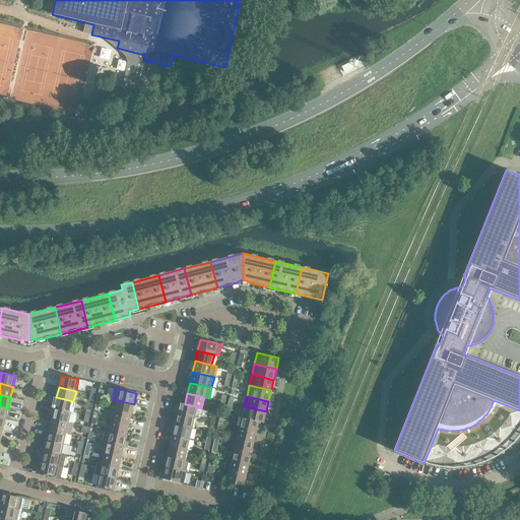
[(71,412),(73,401),(56,397),(54,408),(71,412)]
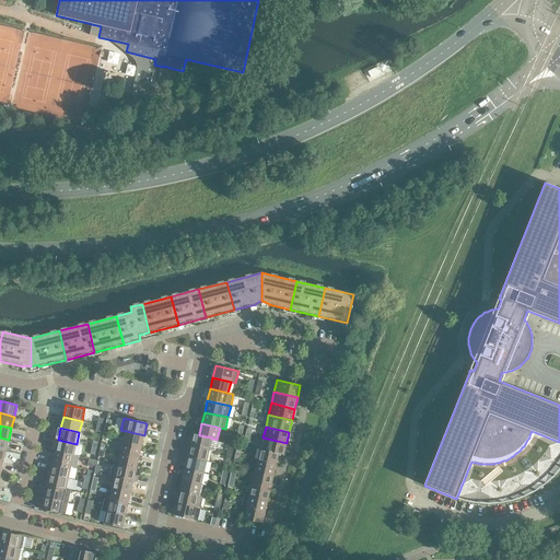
[(141,446),(144,435),(126,431),(123,442),(141,446)]
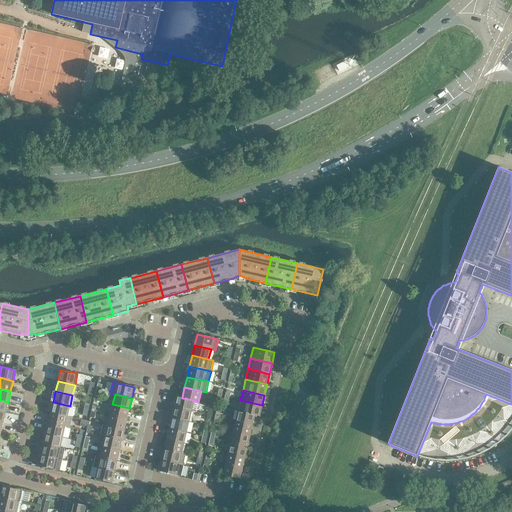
[(191,411),(194,401),(194,400),(182,398),(182,397),(177,396),(175,407),(191,411)]
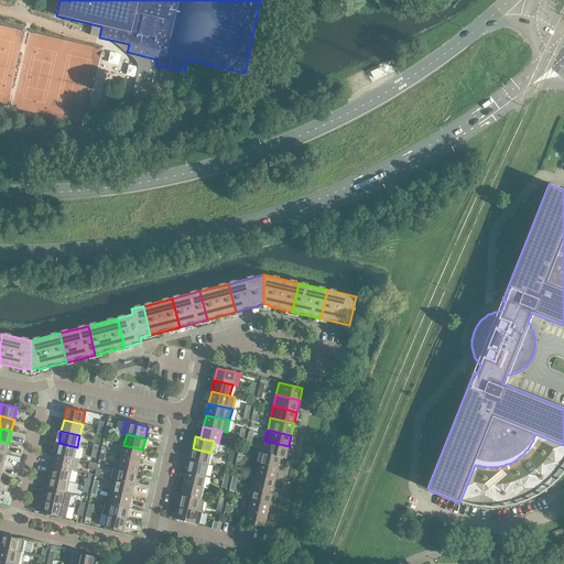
[(285,458),(289,446),(264,441),(262,452),(268,453),(268,454),(281,456),(280,457),(285,458)]
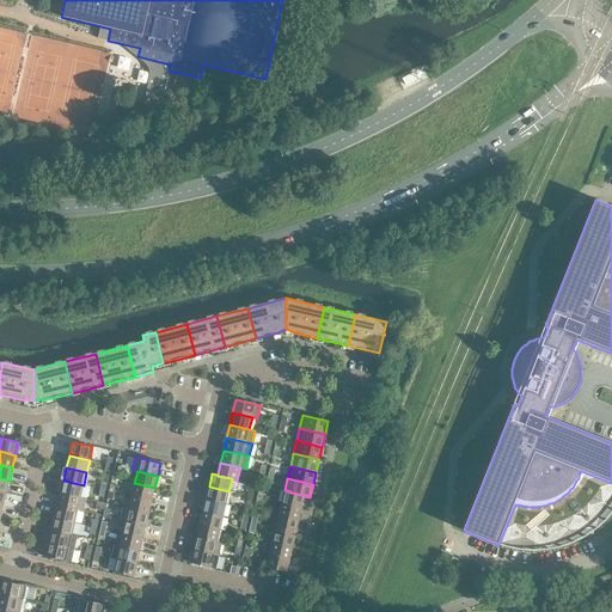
[(80,497),(84,485),(63,481),(61,493),(80,497)]
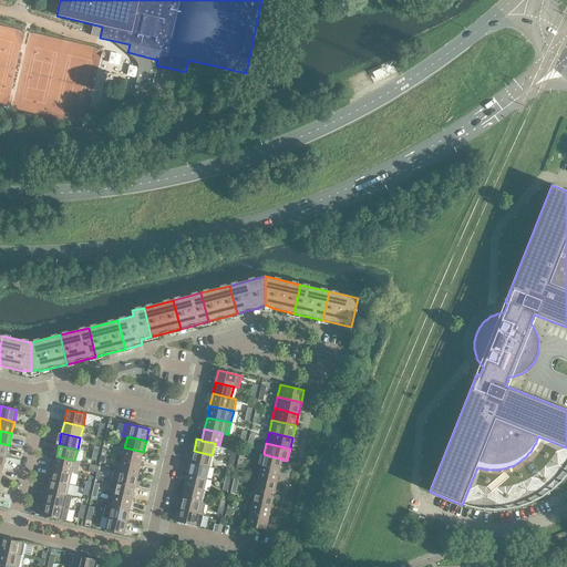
[(141,464),(143,452),(124,447),(122,460),(141,464)]
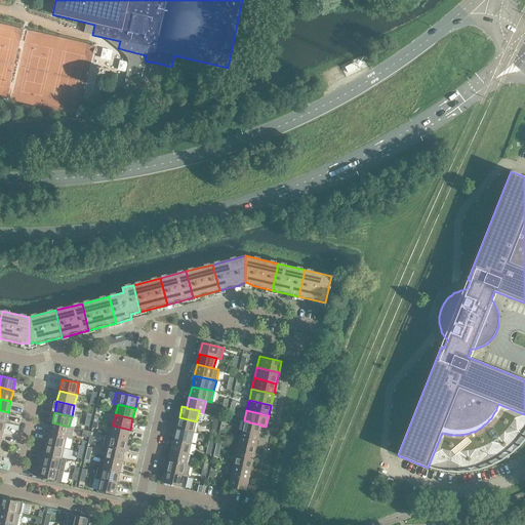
[(194,433),(196,421),(179,417),(176,429),(194,433)]
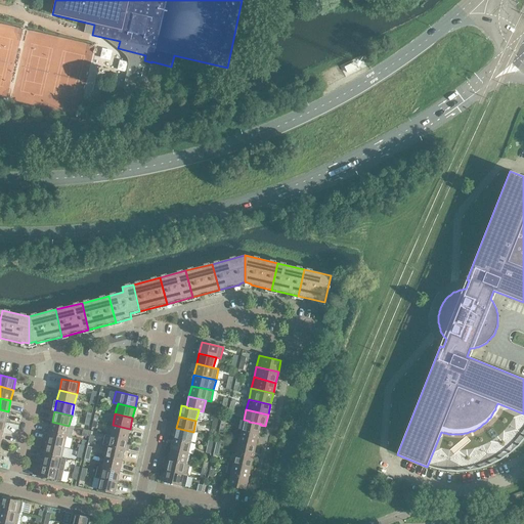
[(258,435),(260,425),(261,424),(249,422),(249,421),(244,420),(241,431),(258,435)]
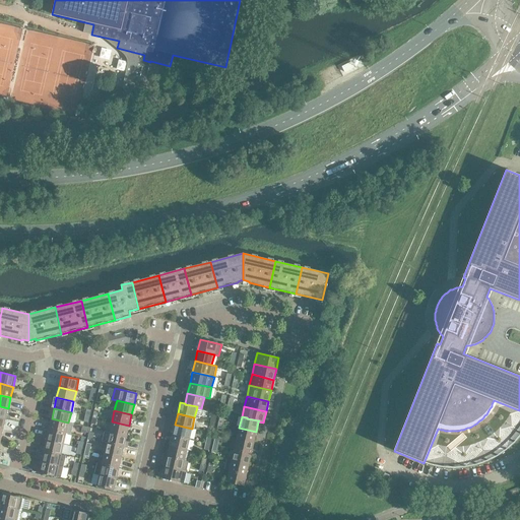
[(73,424),(68,423),(52,418),(50,425),(47,424),(46,429),(49,430),(66,434),(71,435),(73,424)]
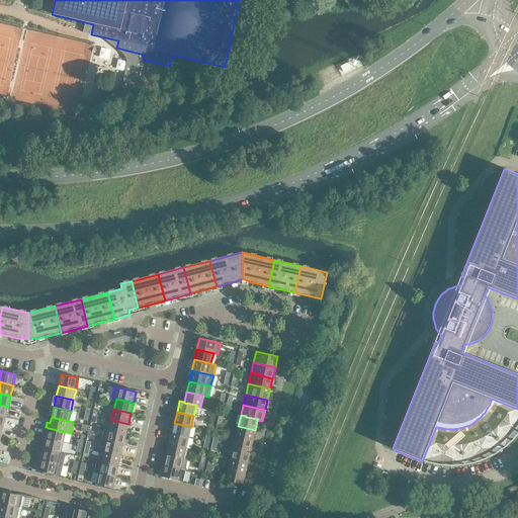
[(125,434),(128,424),(111,420),(109,431),(125,434)]
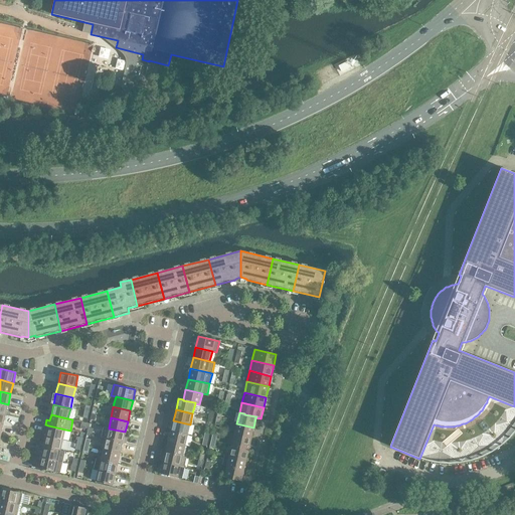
[(187,435),(190,424),(173,420),(171,431),(187,435)]
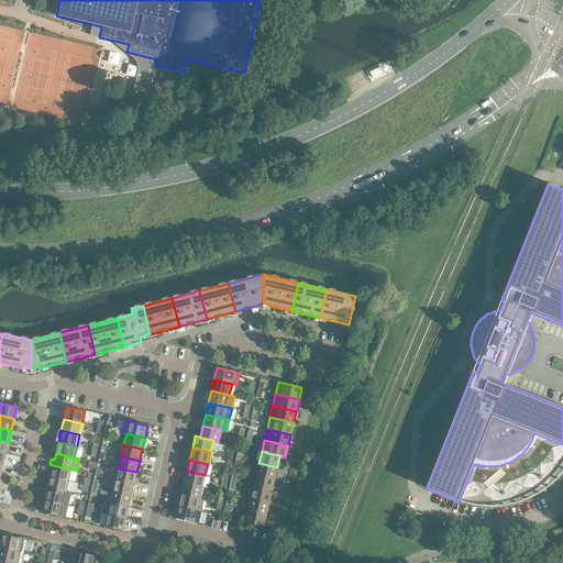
[(275,479),(277,467),(258,463),(256,475),(275,479)]
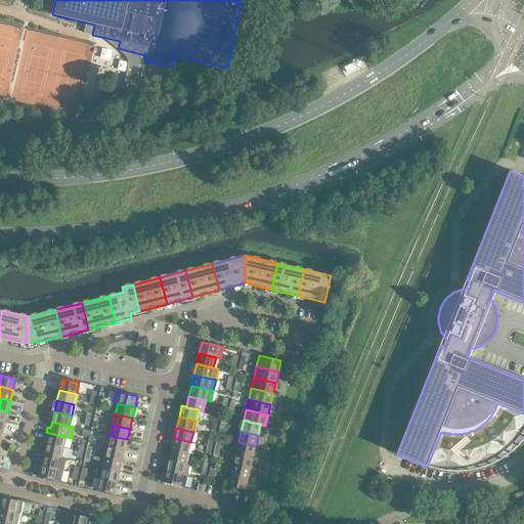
[(63,447),(67,437),(49,433),(47,443),(63,447)]
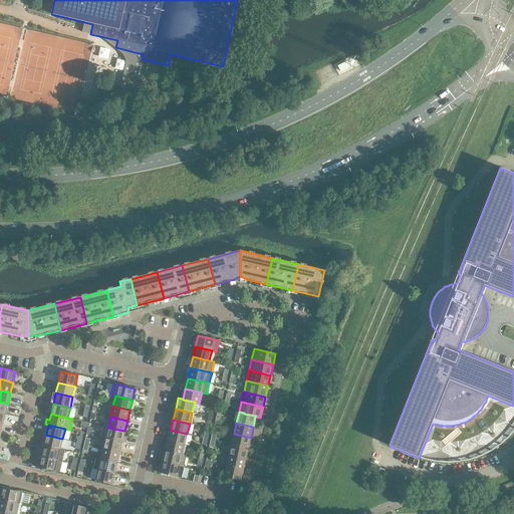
[(124,431),(108,428),(103,426),(100,437),(105,438),(122,442),(124,431)]
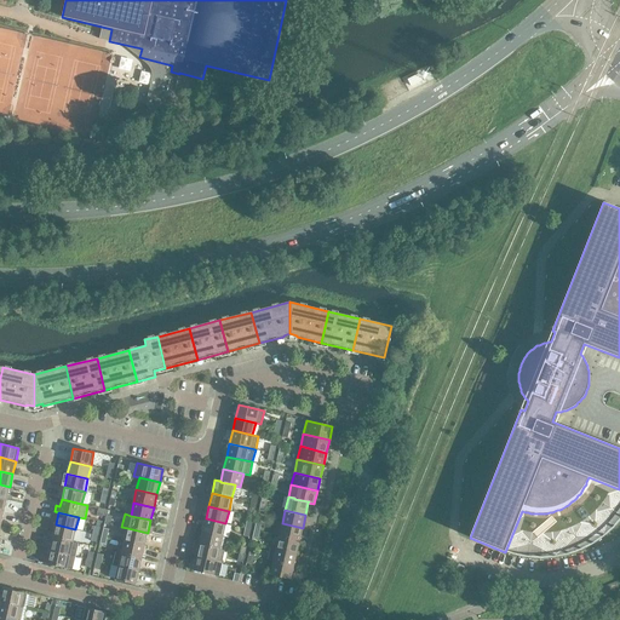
[(223,537),(225,523),(206,518),(202,532),(223,537)]
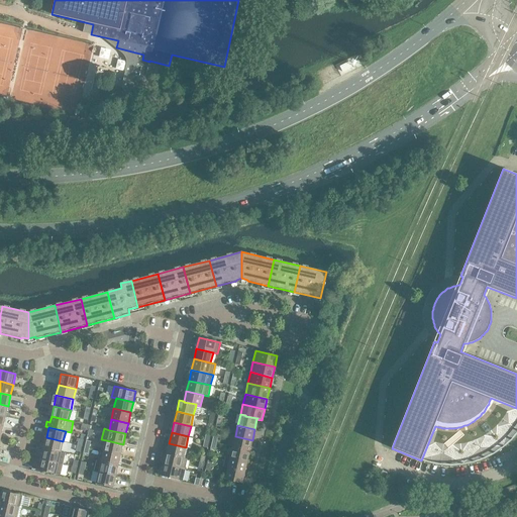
[(249,450),(252,440),(235,436),(232,447),(249,450)]
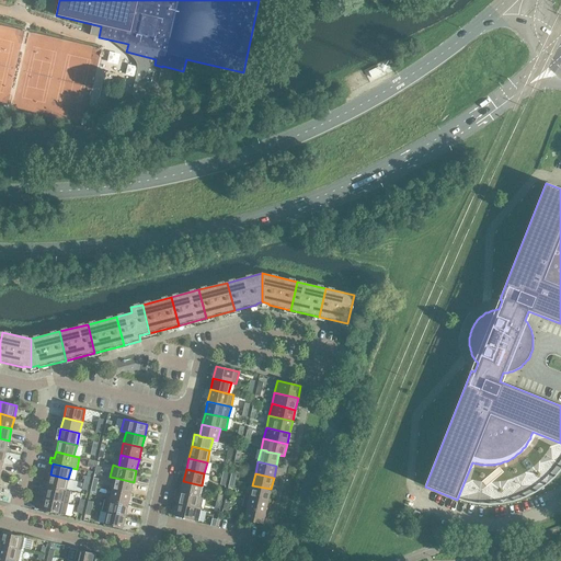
[(66,491),(68,479),(50,474),(47,487),(66,491)]
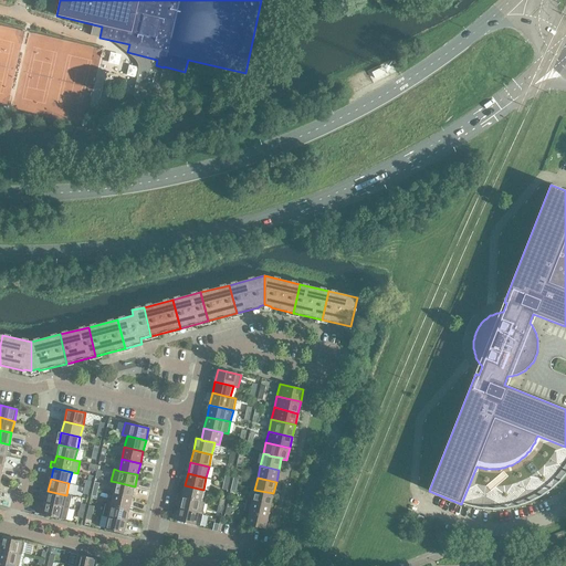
[(132,498),(135,486),(116,482),(114,494),(132,498)]
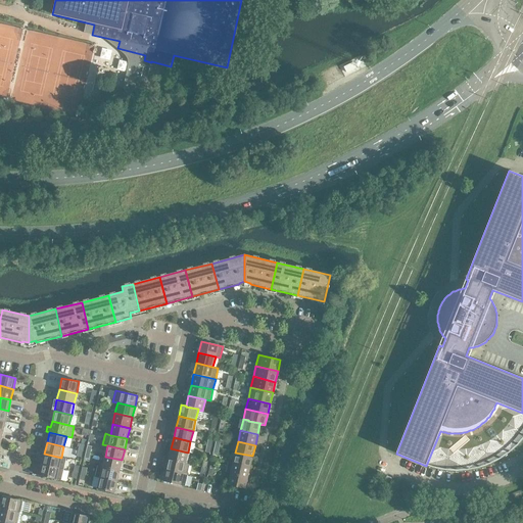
[(185,463),(188,453),(171,448),(169,459),(185,463)]
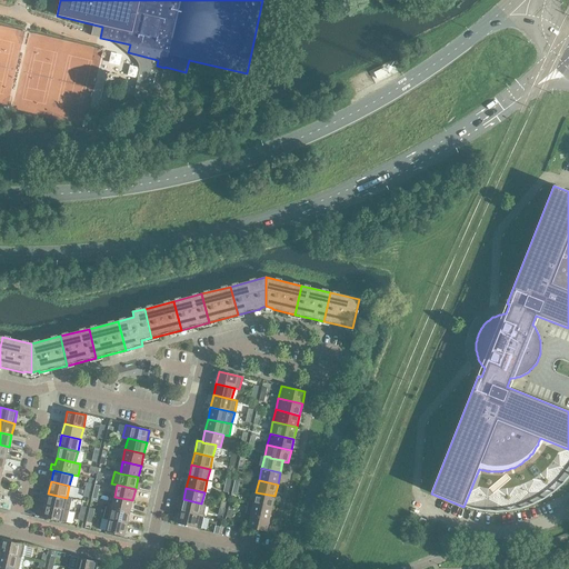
[(67,498),(48,493),(45,492),(43,498),(47,499),(46,505),(69,510),(72,499),(67,498)]
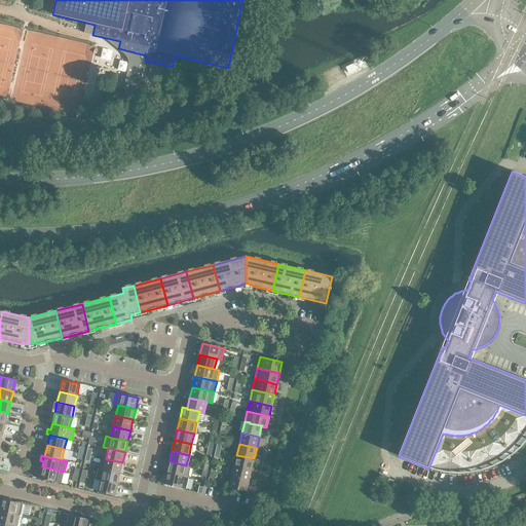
[(252,470),(254,458),(236,455),(234,465),(252,470)]
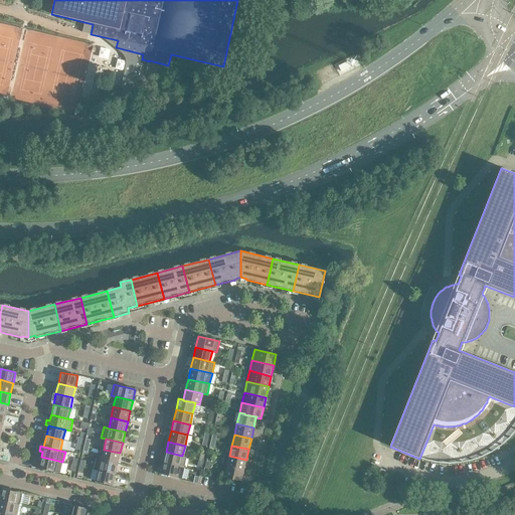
[(118,464),(120,453),(104,450),(101,460),(118,464)]
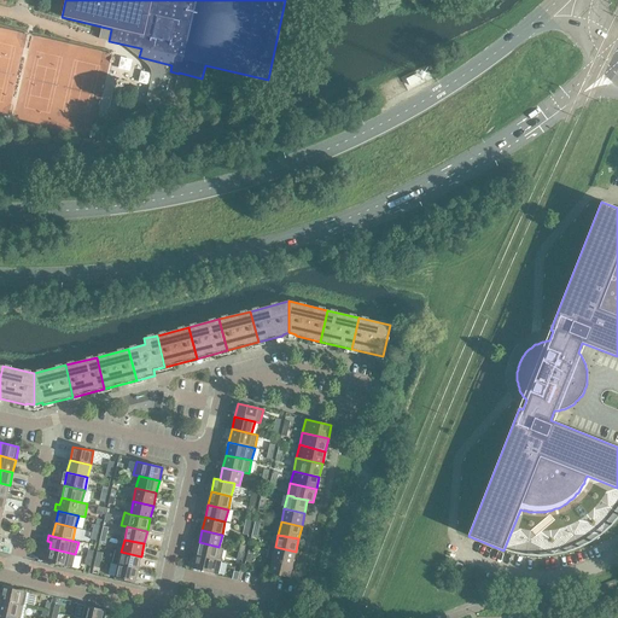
[(223,548),(219,547),(199,542),(196,555),(221,561),(223,548)]
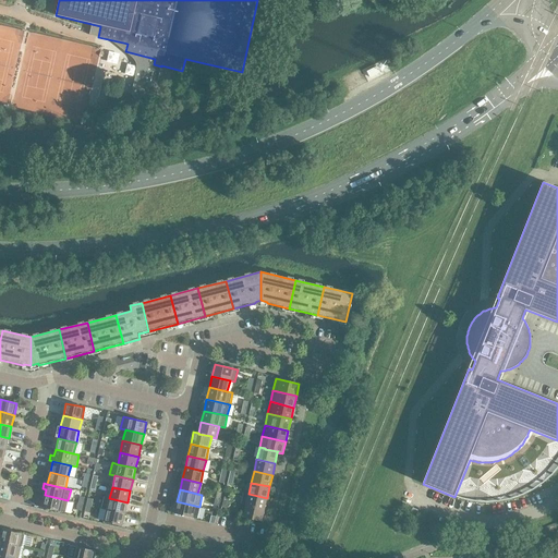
[(264,510),(267,498),(249,494),(243,493),(241,505),(246,506),(264,510)]
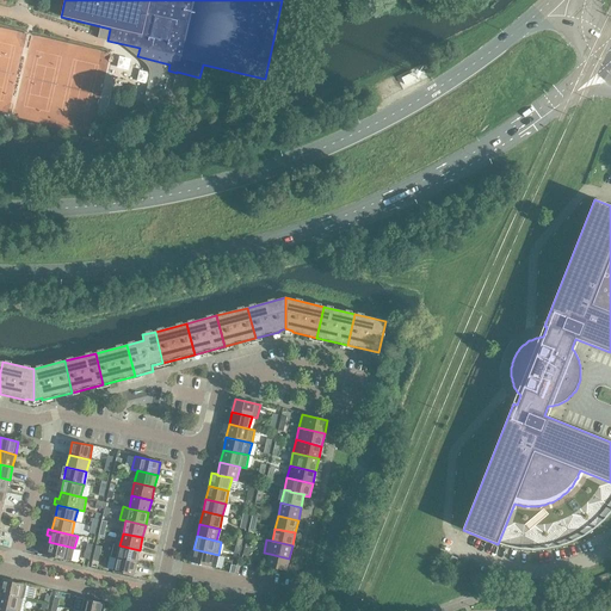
[(72,561),(74,548),(49,542),(47,549),(43,548),(42,555),(72,561)]
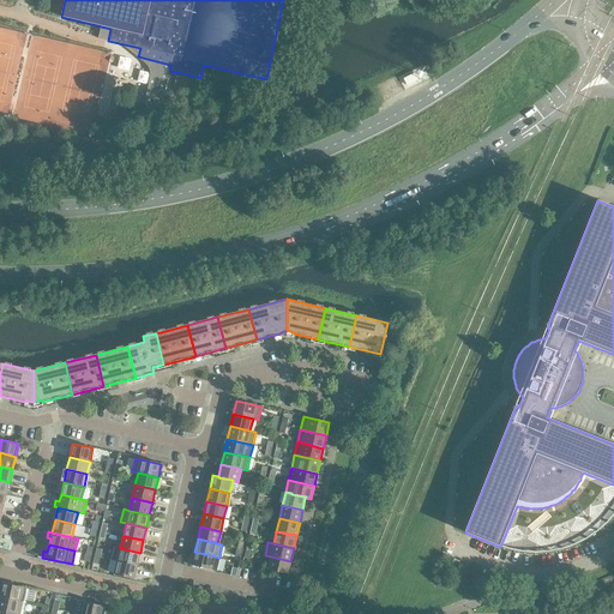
[(140,553),(120,548),(114,547),(112,559),(118,561),(137,565),(140,553)]
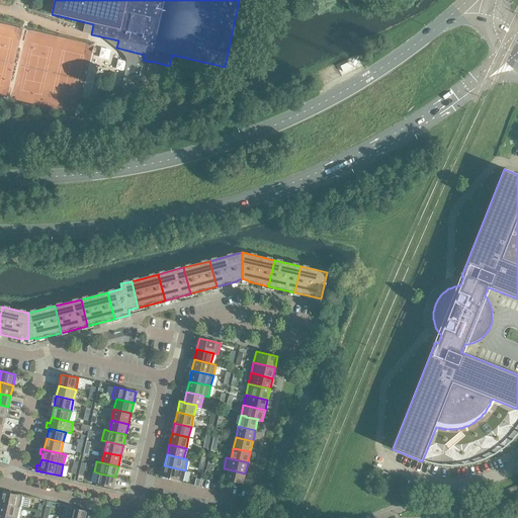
[(186,470),(185,470),(164,465),(162,477),(183,482),(186,470)]
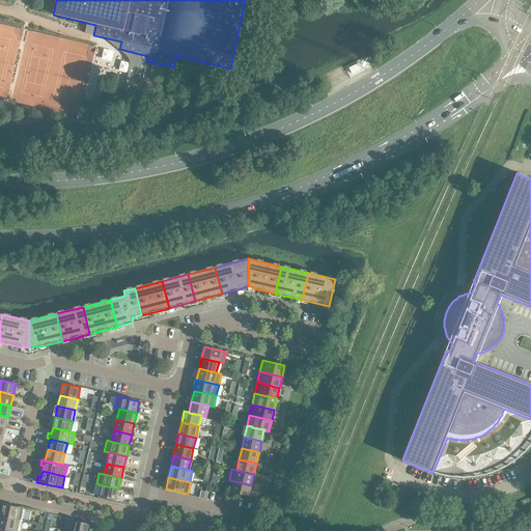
[(249,497),(251,485),(234,481),(231,493),(249,497)]
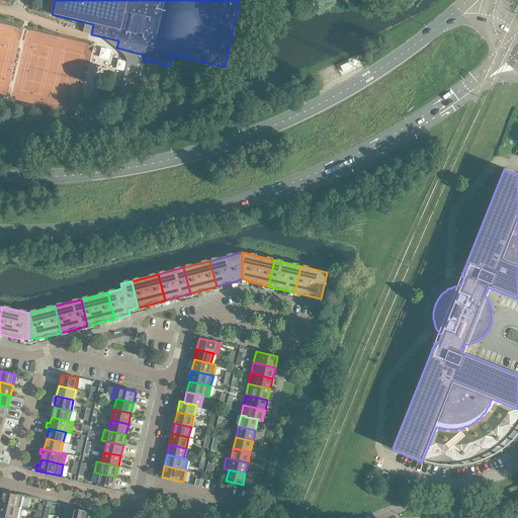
[(113,489),(115,477),(99,473),(96,485),(113,489)]
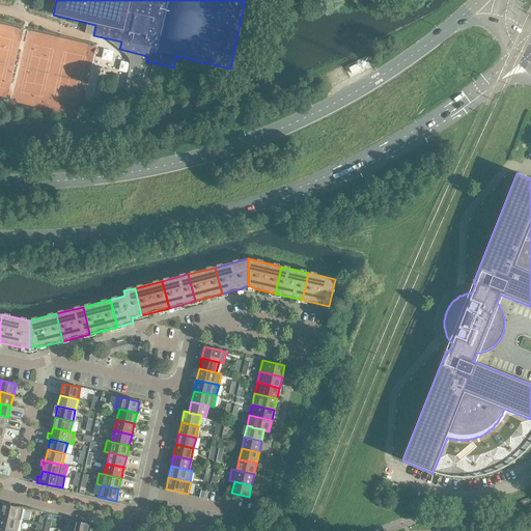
[(25,509),(20,508),(2,504),(1,510),(0,510),(0,514),(23,521),(25,509)]
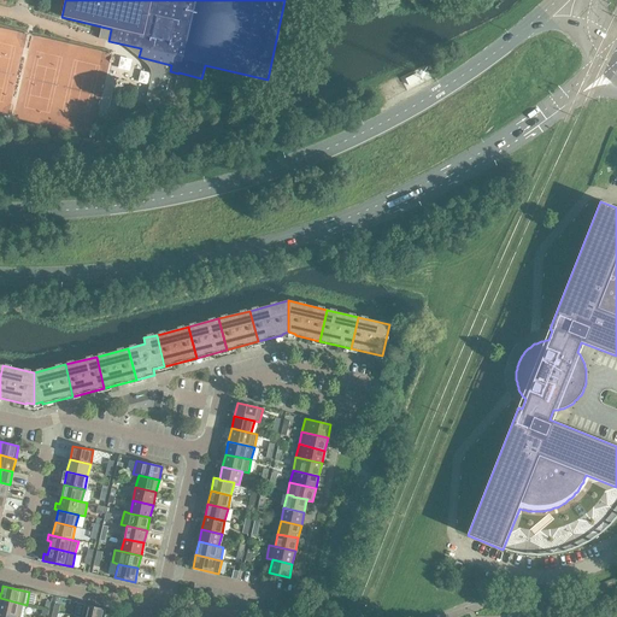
[(0,612),(21,616),(23,616),(27,605),(0,598),(0,612)]
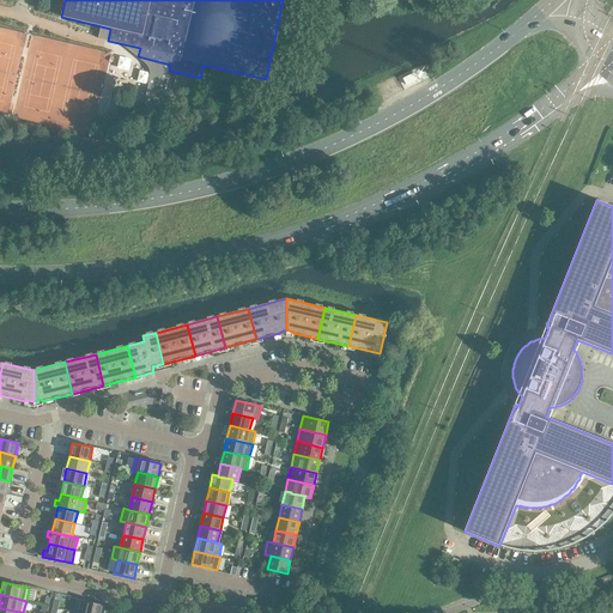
[(85,601),(82,612),(103,612),(105,606),(85,601)]
